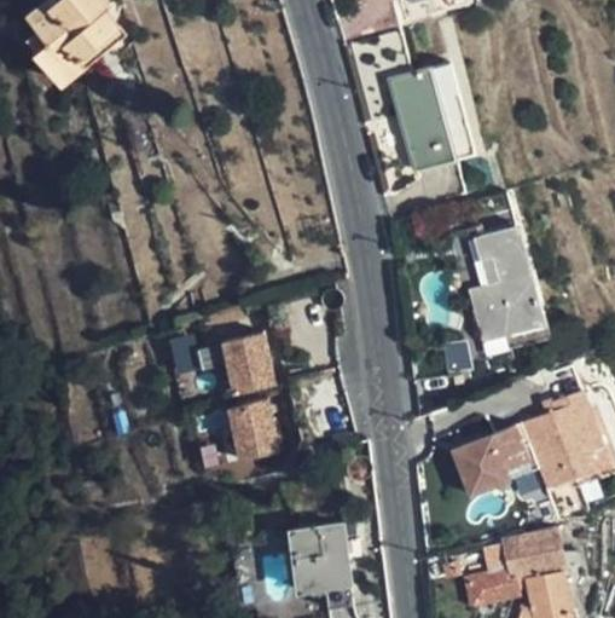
[(120,34),(102,11),(104,10),(98,1),(99,0),(57,0),(50,6),(47,4),(29,18),(28,24),(46,46),(35,55),(58,84),(120,34)]
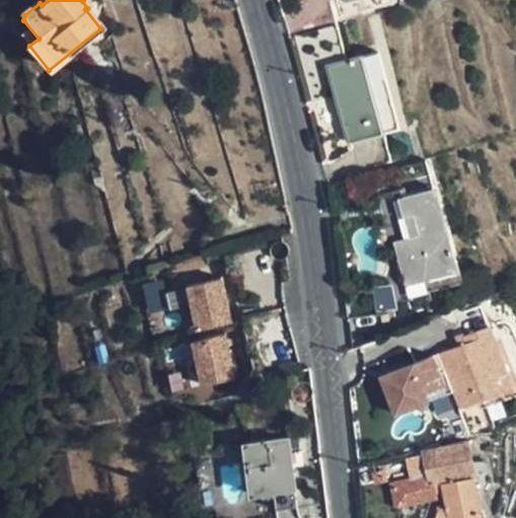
[(378,53),(367,56),(388,133),(399,129),(378,53)]
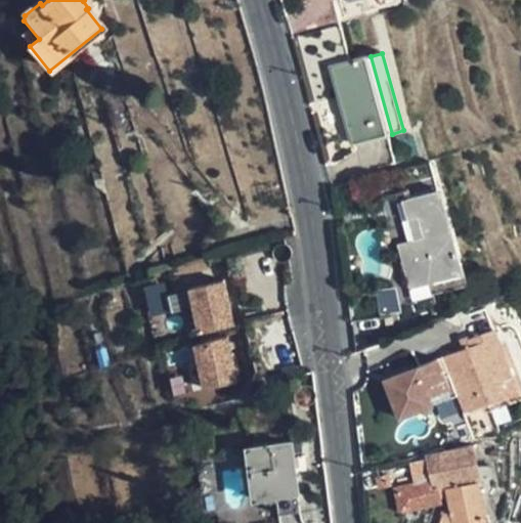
[(392,134),(371,56),(330,68),(350,145),(392,134)]
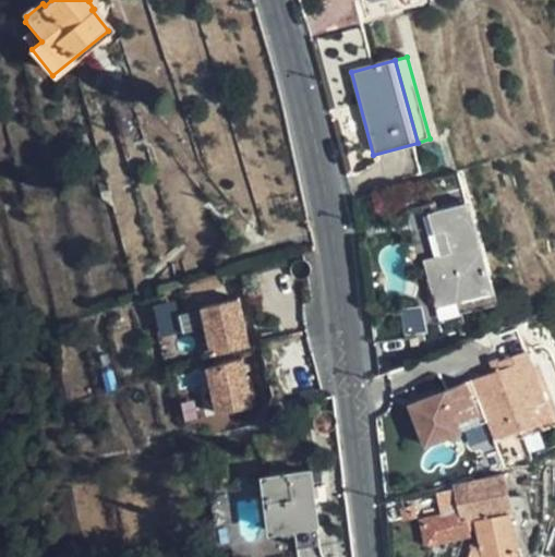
[(490,283),(467,202),(426,213),(432,233),(442,231),(446,253),(422,261),(433,300),(490,283)]
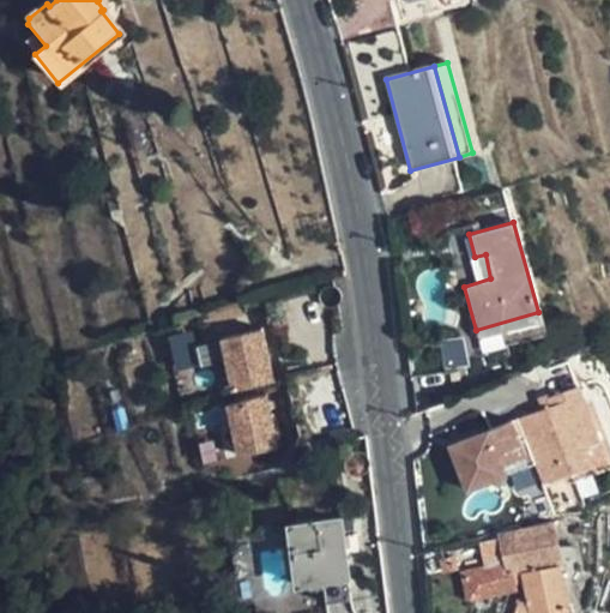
[(267,385),(254,332),(216,343),(217,346),(229,396),(267,385)]
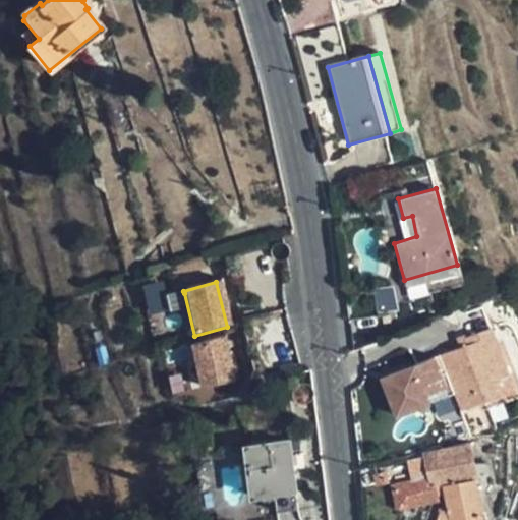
[(381,308),(399,305),(395,284),(377,287),(381,308)]
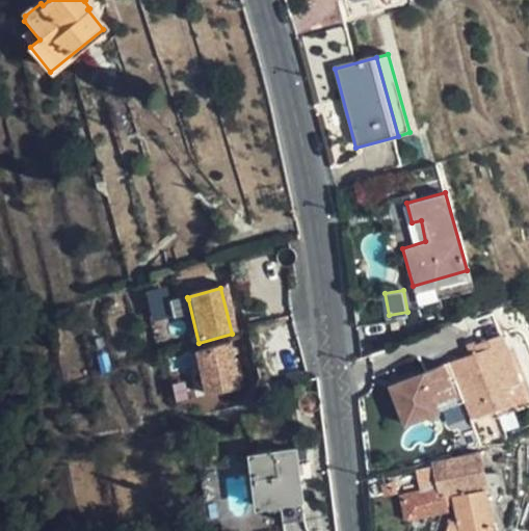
[(199,343),(188,299),(165,306),(172,329),(181,327),(186,346),(199,343)]
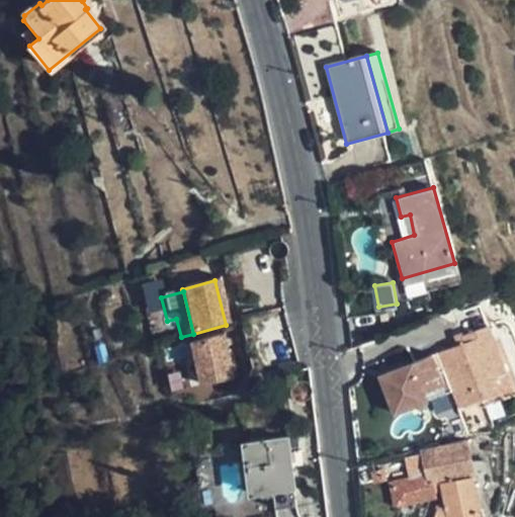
[(486,328),(462,336),(465,346),(459,348),(390,372),(392,378),(380,382),(393,419),(449,399),(453,412),(471,406),(508,392),(491,341),(486,328)]
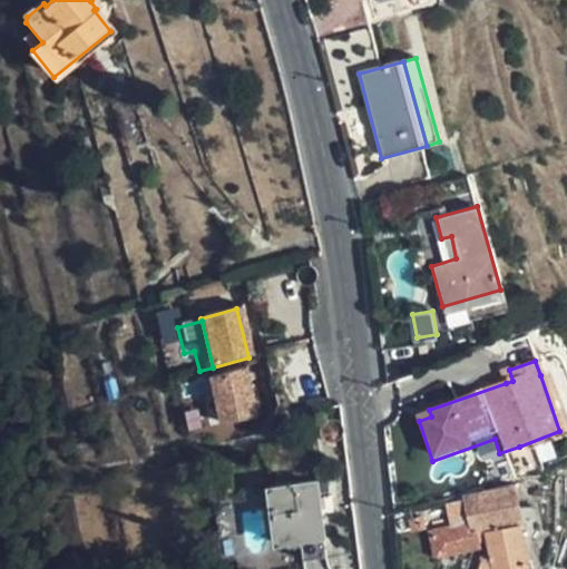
[(512,381),(509,370),(501,372),(506,383),(512,381)]
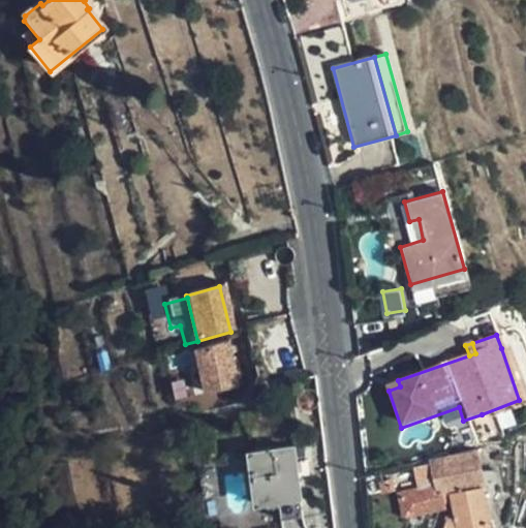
[(525,393),(509,345),(501,348),(519,400),(482,414),(485,424),(525,407),(525,393)]
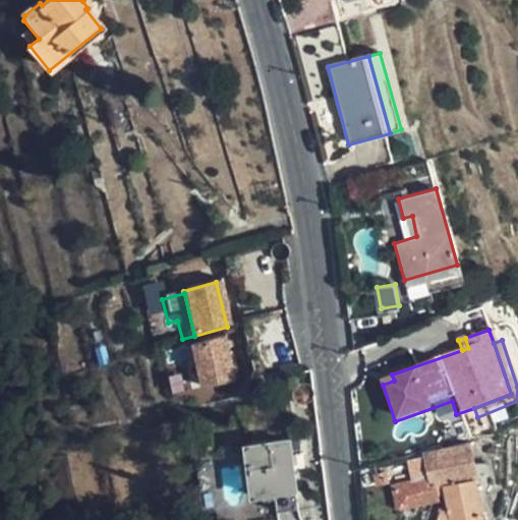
[(234,383),(224,342),(190,351),(194,368),(202,392),(234,383)]
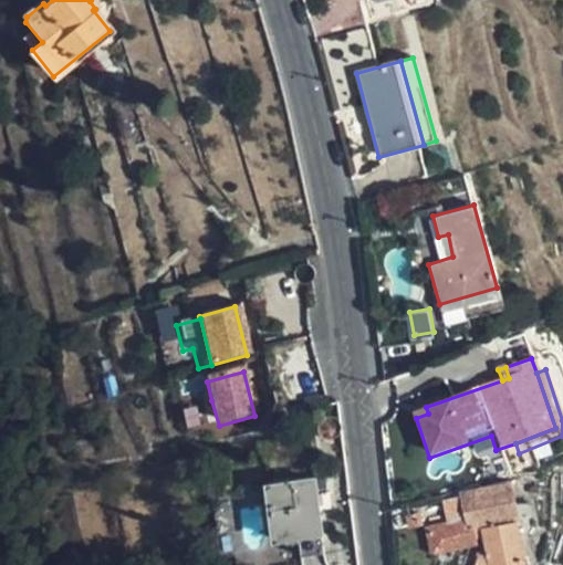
[(211,400),(188,406),(195,431),(219,426),(211,400)]
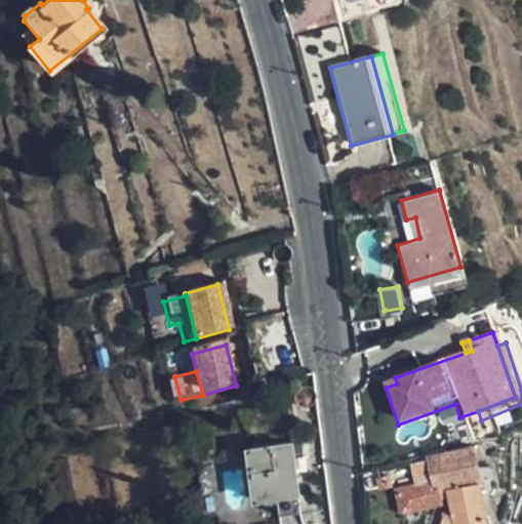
[(397,384),(395,377),(384,381),(386,388),(397,384)]
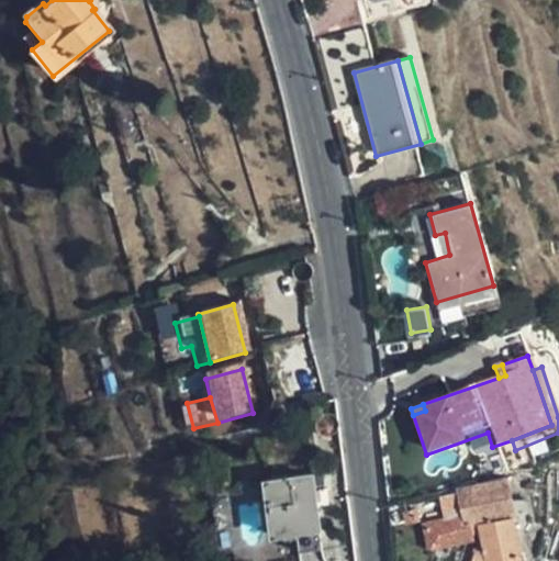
[(260,478),(264,531),(291,529),(310,528),(308,474),(260,478)]
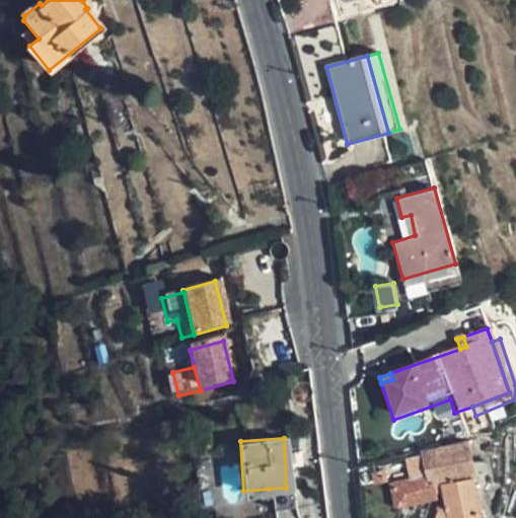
[(471,472),(464,442),(422,450),(428,473),(390,484),(395,506),(432,496),(430,484),(439,482),(471,472)]
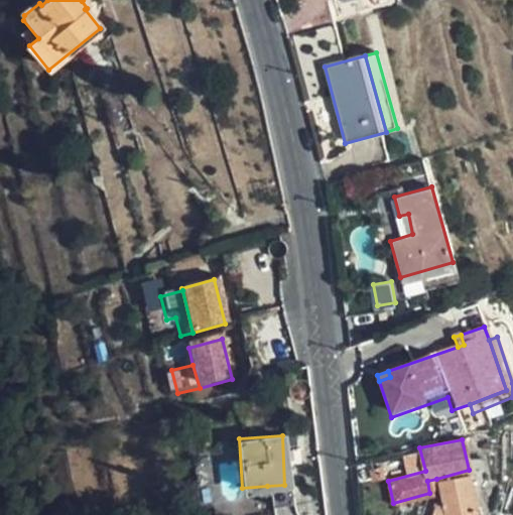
[(466,514),(479,512),(469,470),(436,479),(444,514),(466,514)]
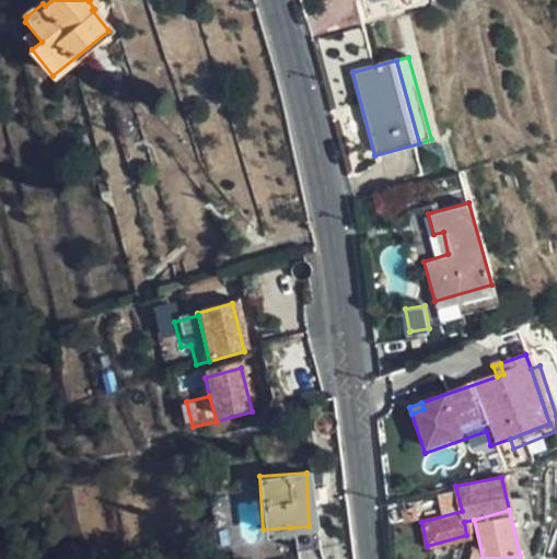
[(309,526),(290,527),(292,550),(312,549),(309,526)]
